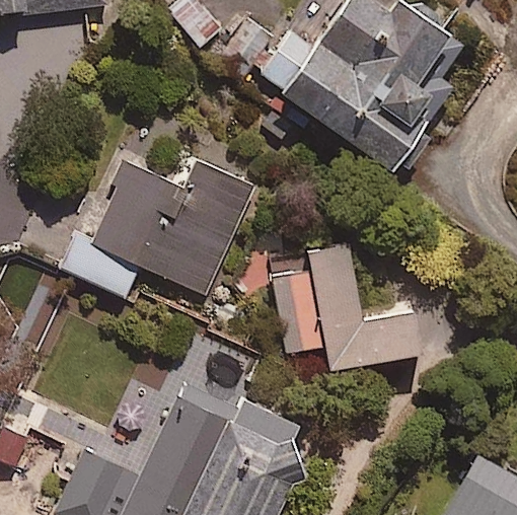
[(0,0),(0,14),(104,4),(103,0),(0,0)]
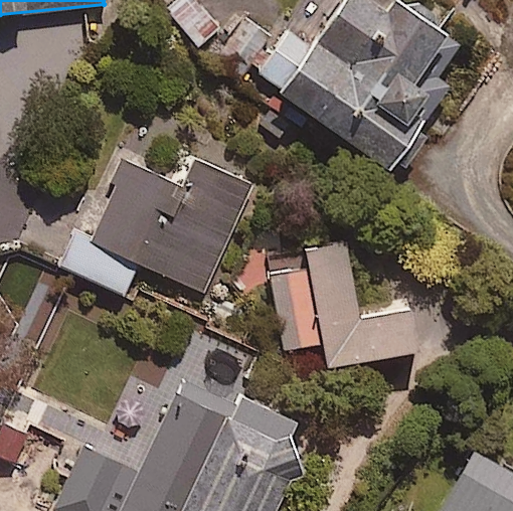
[(220,25),(198,0),(173,0),(164,8),(196,45),(220,25)]
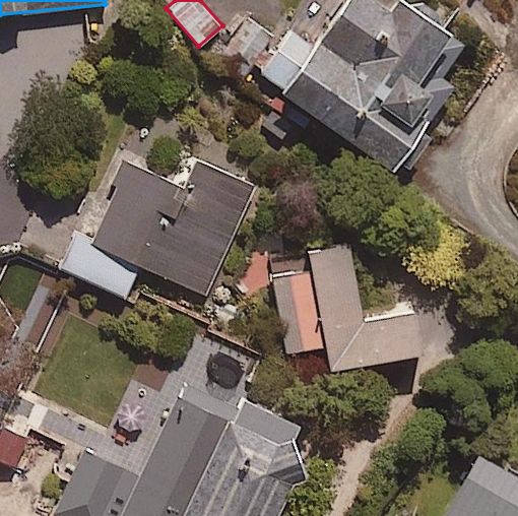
[(389,14),(369,0),(350,0),(317,49),(292,29),(255,81),(389,177),(452,87),(430,72),(449,46),(394,7),(389,14)]
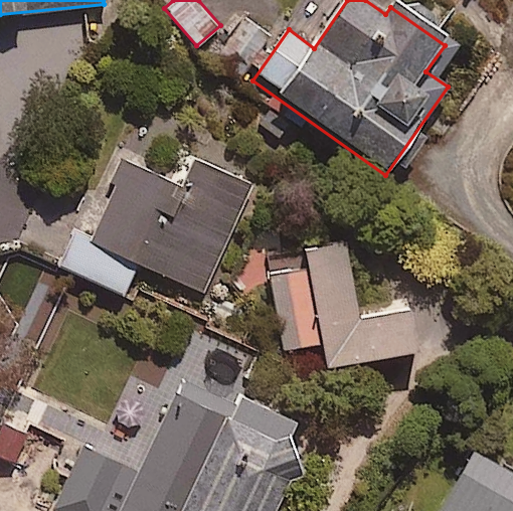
[(272,36),(247,15),(211,57),(235,78),(272,36)]
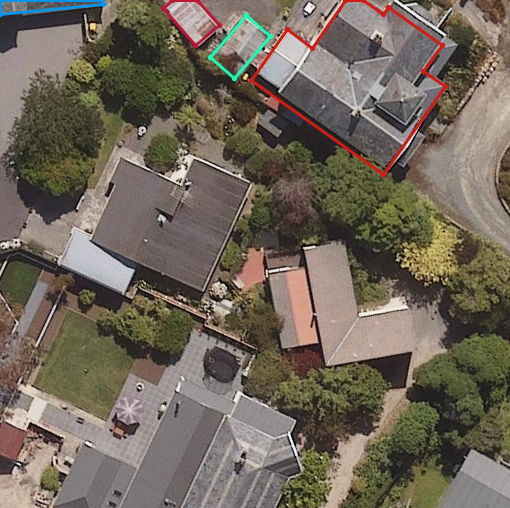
[(183,189),(124,163),(92,236),(76,229),(62,263),(124,291),(137,261),(203,291),(250,183),(196,159),(183,189)]
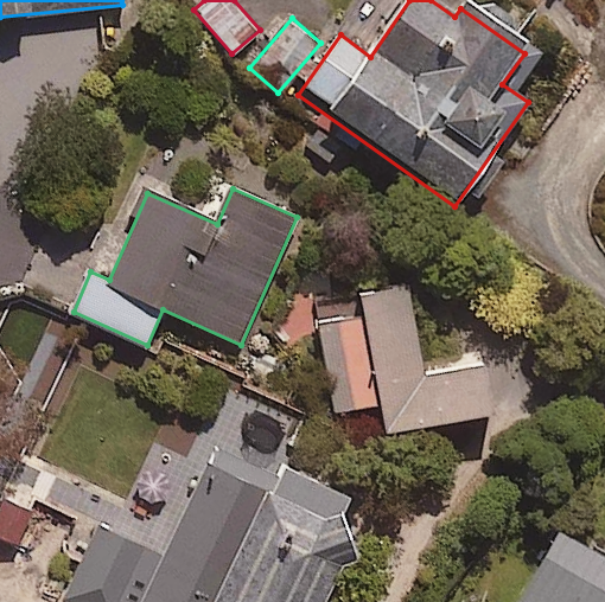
[(420,359),(406,276),(326,289),(329,307),(291,313),(294,340),(314,338),(324,399),(377,391),(382,422),(491,404),(482,350),(420,359)]
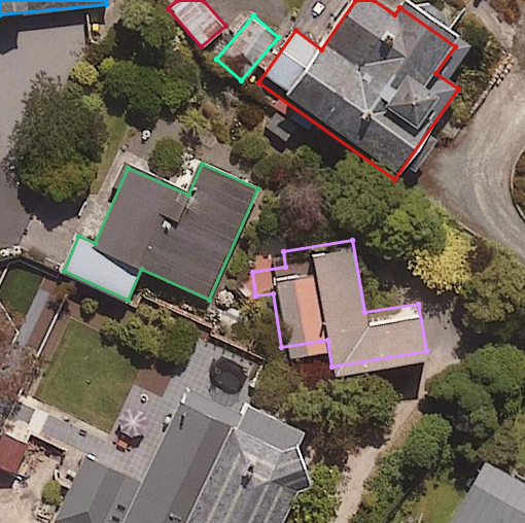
[(285,522),(305,484),(295,454),(305,434),(244,405),(240,413),(187,387),(176,411),(148,396),(133,426),(108,414),(57,518),(67,522),(285,522)]
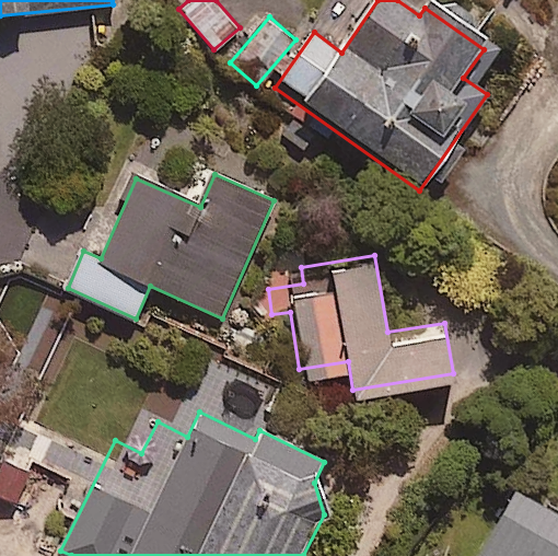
[(557,519),(516,495),(479,555),(557,555),(557,519)]
